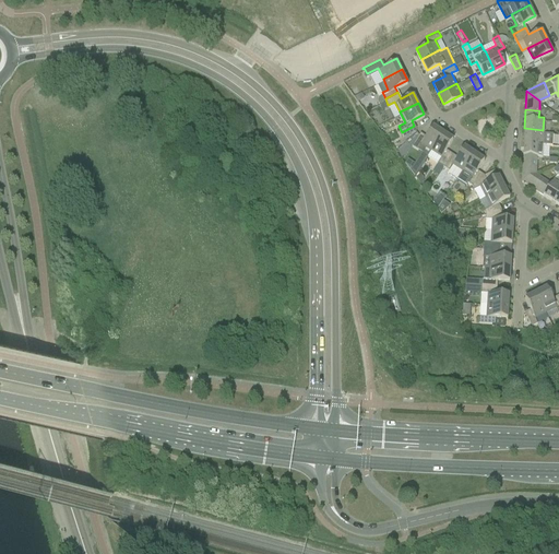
[(419,131),(413,140),(412,142),(417,146),(420,141),(431,148),(442,129),(432,122),(425,134),(419,131)]
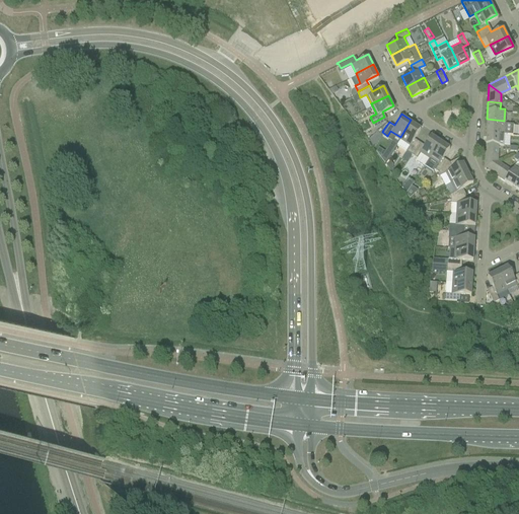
[(512,121),(504,121),(487,119),(487,130),(504,131),(504,132),(512,132),(512,121)]
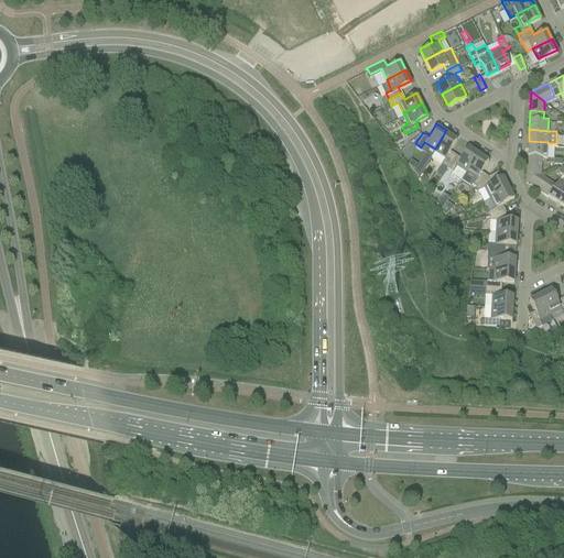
[(456,138),(446,130),(435,149),(445,155),(441,161),(446,164),(454,153),(448,149),(456,138)]
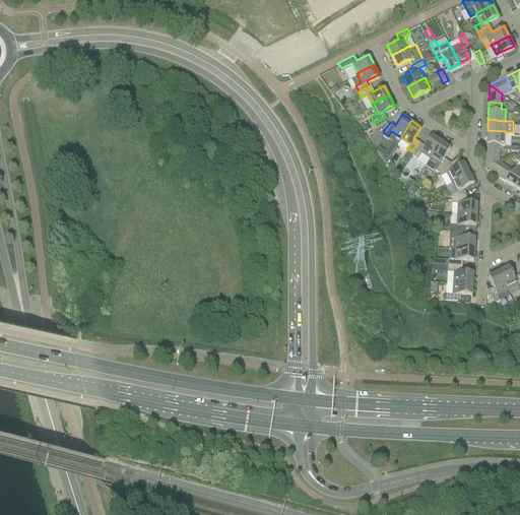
[(504,142),(505,132),(505,131),(488,130),(486,141),(504,142)]
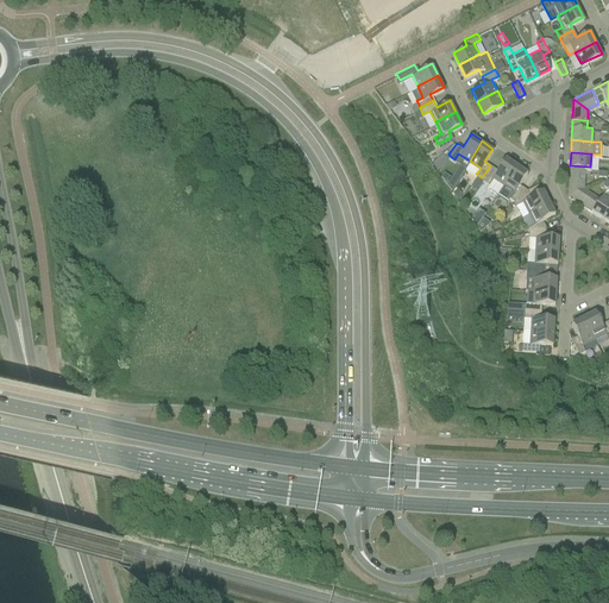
[(490,165),(482,177),(489,182),(487,184),(497,192),(516,163),(504,156),(496,169),(490,165)]
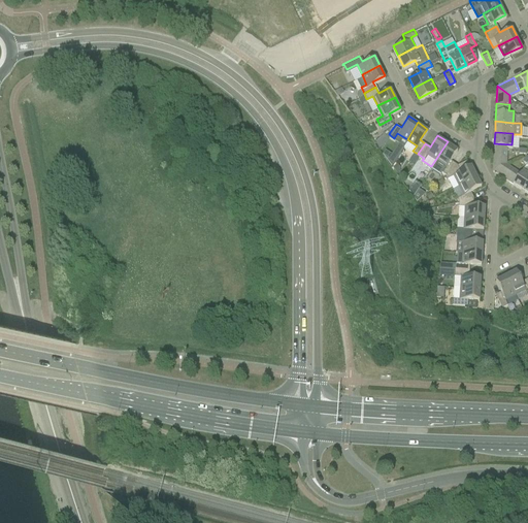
[(450,159),(457,148),(448,141),(431,166),(440,172),(441,169),(446,172),(455,163),(450,159)]
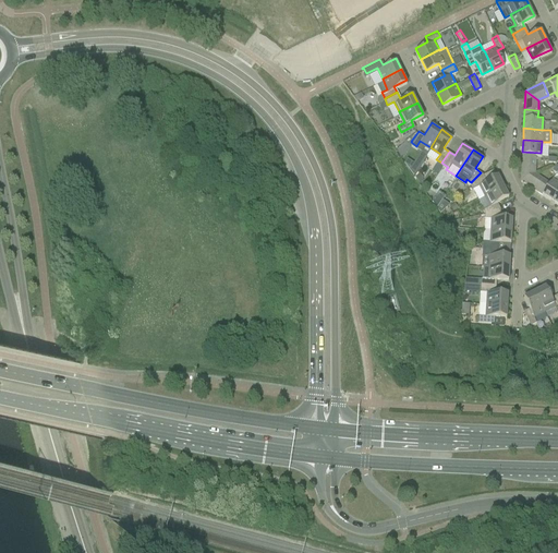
[(541,153),(522,152),(520,178),(534,170),(535,153),(541,153)]
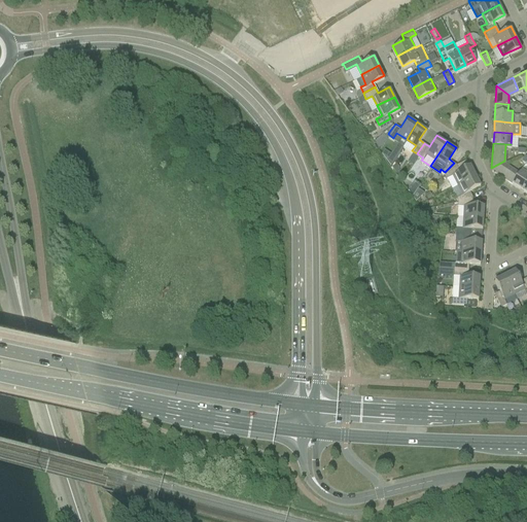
[(384,146),(381,150),(390,163),(396,154),(384,146)]
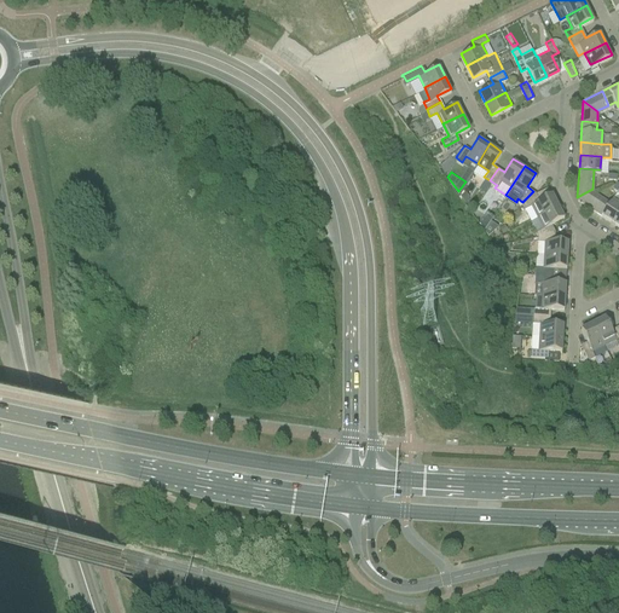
[(577,197),(580,200),(596,209),(605,197),(593,189),(577,197)]
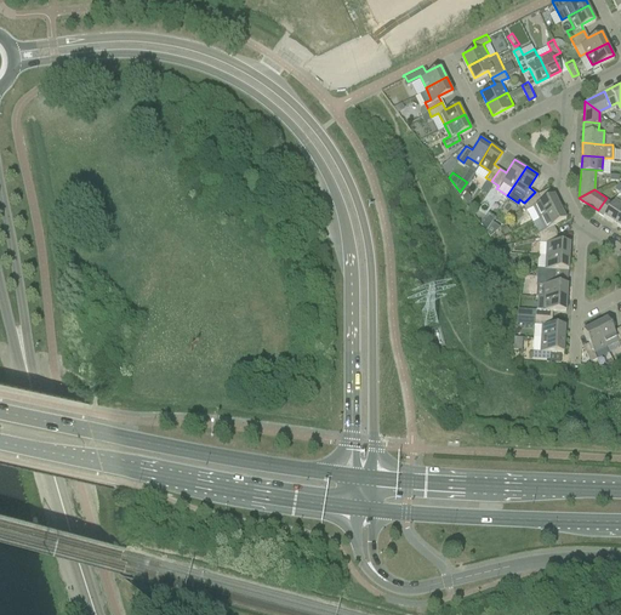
[(539,199),(535,192),(524,203),(527,206),(533,204),(539,215),(559,204),(553,192),(539,199)]
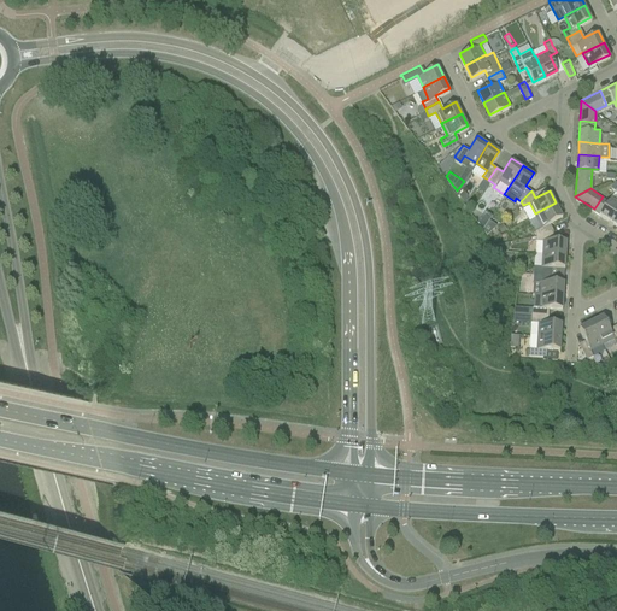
[(603,197),(594,209),(610,218),(616,206),(616,198),(610,194),(607,199),(603,197)]
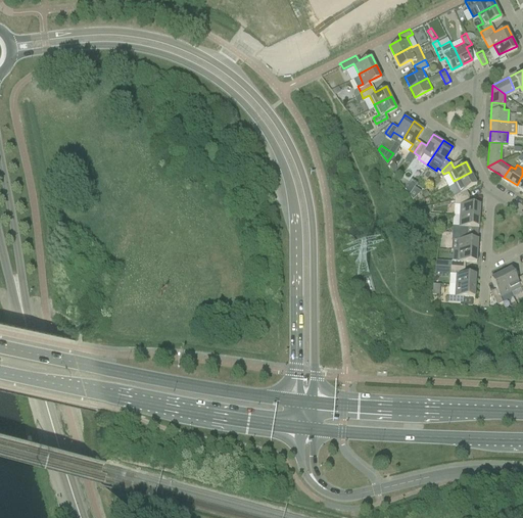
[(476,182),(471,172),(454,181),(459,190),(452,193),(454,197),(468,194),(464,188),(476,182)]
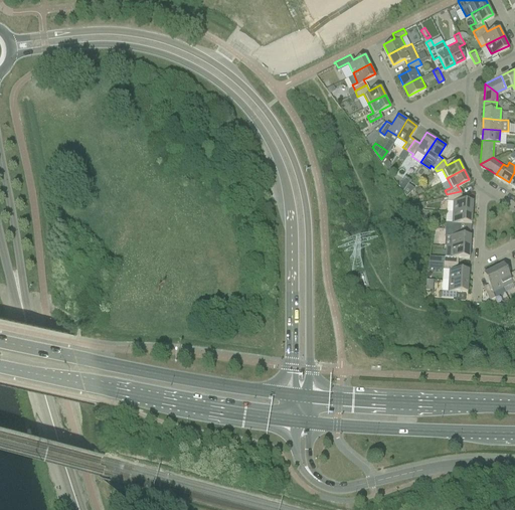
[(406,193),(412,187),(406,183),(402,189),(406,193)]
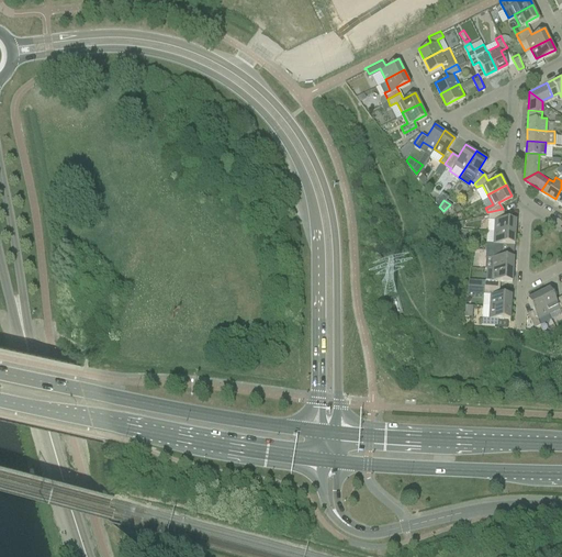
[(515,230),(516,218),(502,216),(503,209),(487,212),(487,216),(494,216),(494,227),(515,230)]
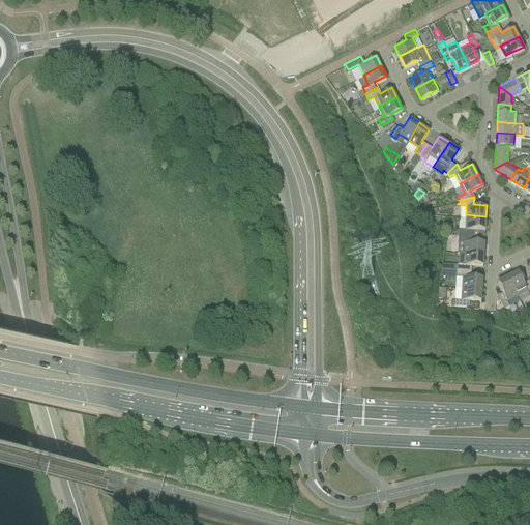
[(484,228),(486,216),(466,214),(465,226),(459,226),(458,232),(471,233),(471,227),(484,228)]
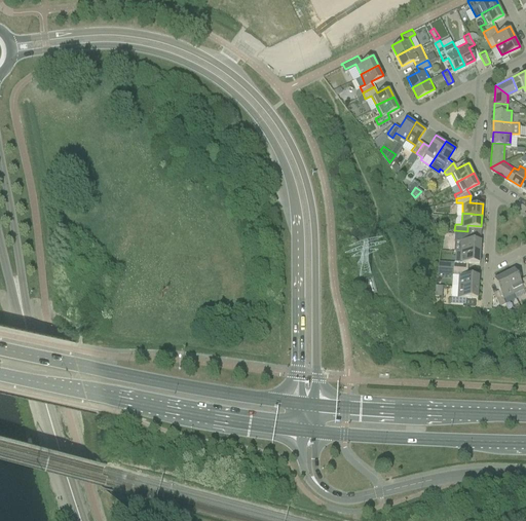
[(480,250),(481,238),(466,237),(467,231),(454,230),(453,248),(454,248),(480,250)]
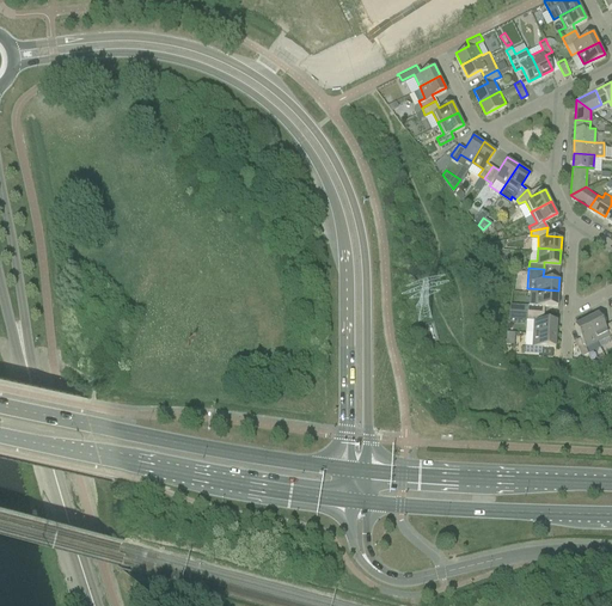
[(557,304),(558,291),(528,288),(528,301),(527,301),(526,308),(542,310),(542,303),(557,304)]
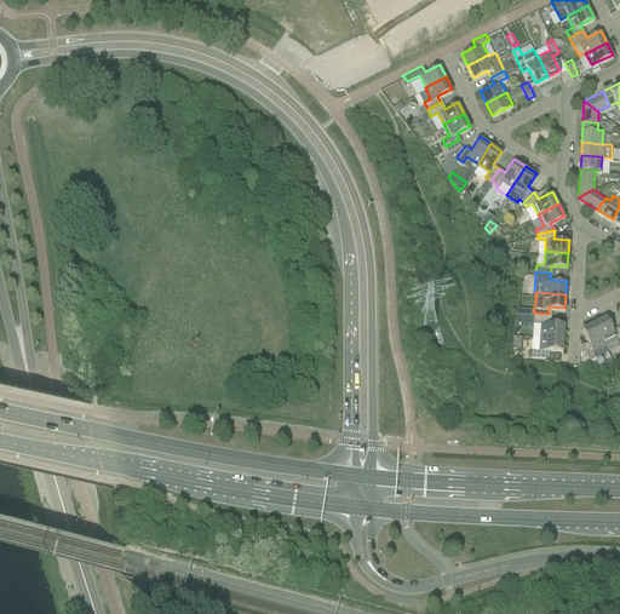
[(547,321),(549,314),(533,313),(533,320),(540,321),(540,334),(563,336),(564,322),(547,321)]
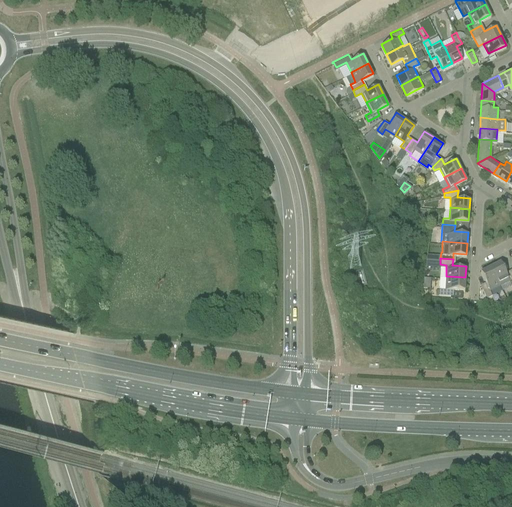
[(500,260),(491,264),(499,283),(509,278),(511,283),(511,282),(511,269),(506,271),(500,260)]
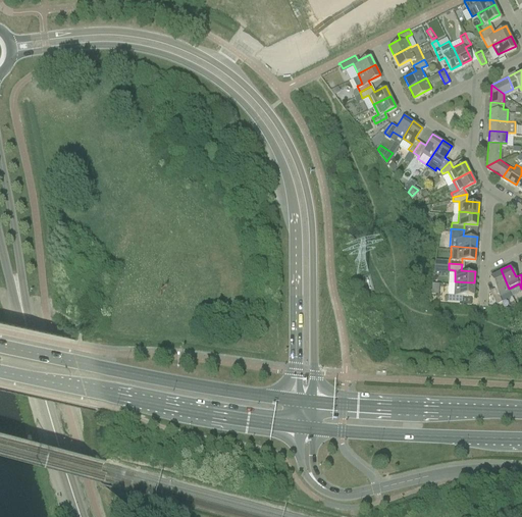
[(509,289),(501,269),(489,275),(496,287),(490,290),(496,301),(502,298),(500,294),(509,289)]
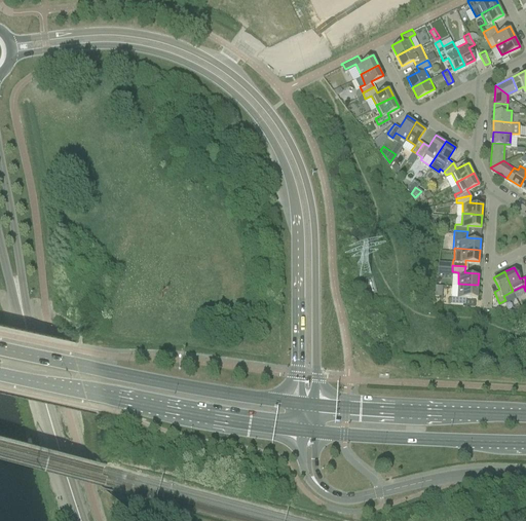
[(463,295),(474,296),(477,296),(478,285),(458,284),(457,294),(451,294),(450,300),(463,301),(463,295)]
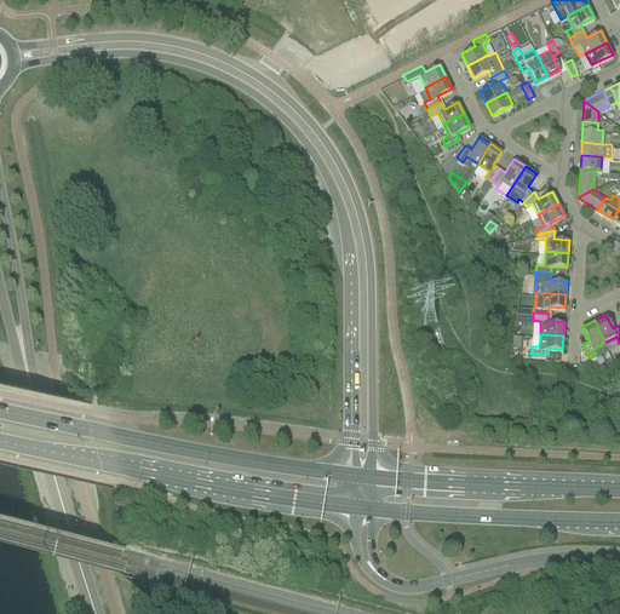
All buildings are outlined.
